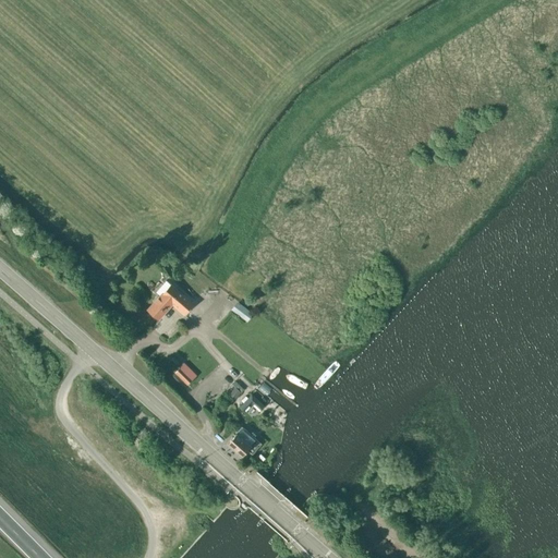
[(183,314),(192,304),(171,284),(160,298),(159,296),(148,310),(158,318),(172,303),(183,314)]
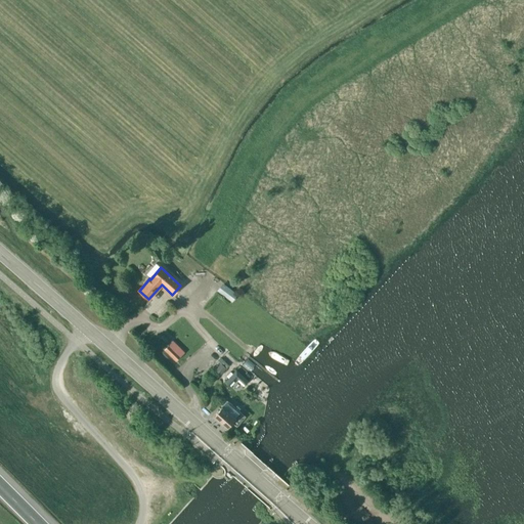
[(222,282),(217,290),(231,301),(236,294),(222,282)]
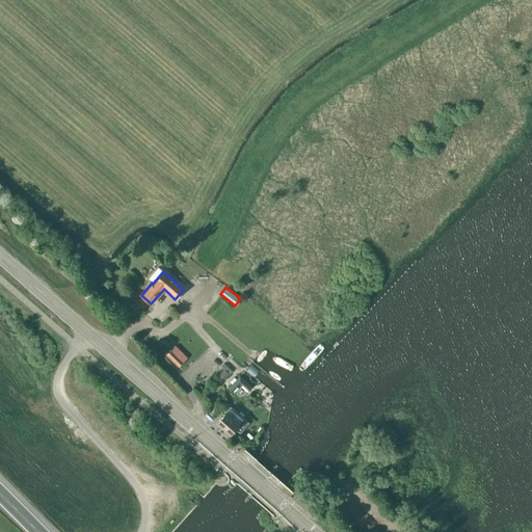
[(187,360),(175,347),(166,354),(179,368),(187,360)]
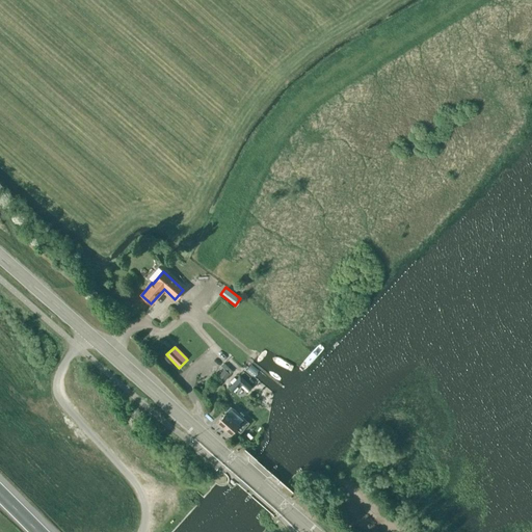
[(233,371),(224,364),(221,367),(224,369),(218,376),(223,380),(233,371)]
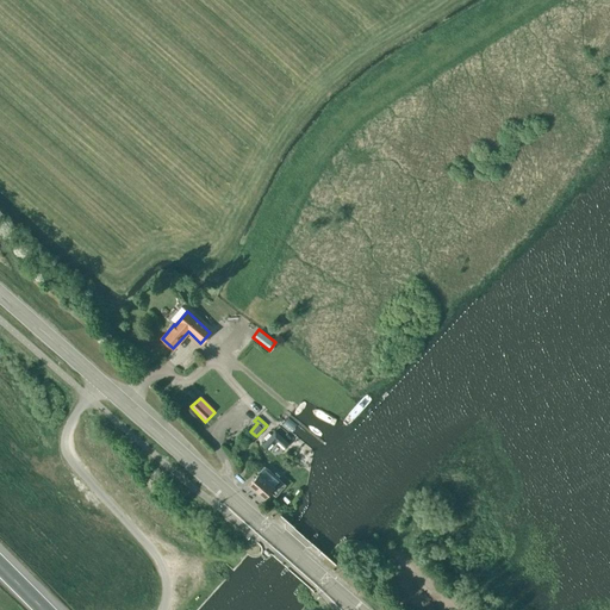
[(275,430),(262,443),(267,447),(275,437),(285,447),(288,442),(275,430)]
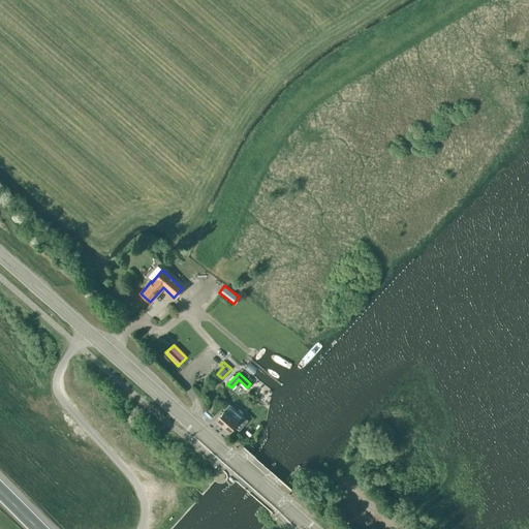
[(228,432),(234,427),(242,416),(228,405),(215,419),(228,432)]
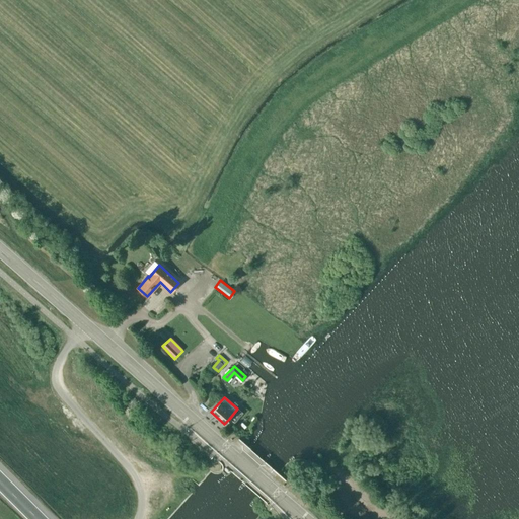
[(257,467),(253,471),(249,474),(247,477),(246,480),(245,483),(246,483),(248,482),(250,480),(252,477),(260,470),(262,467),(264,465),(265,463),(265,462),(264,462),(262,463),(260,464),(257,467)]
